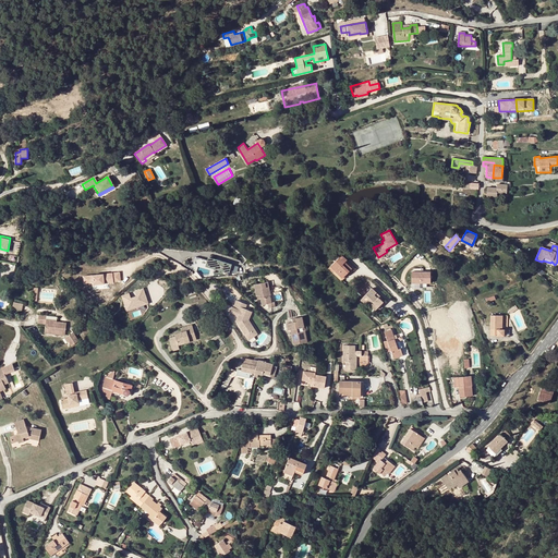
[(331,266),(342,278),(354,267),(342,255),(331,266)]
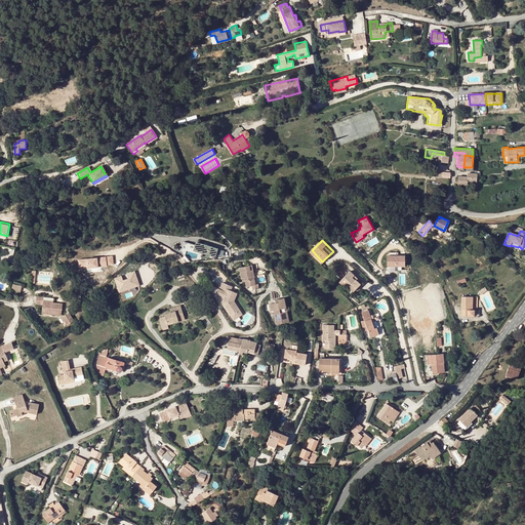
[(199,247),(189,242),(186,249),(196,253),(197,251),(208,256),(207,257),(213,259),(215,253),(213,253),(215,250),(200,243),(199,247)]
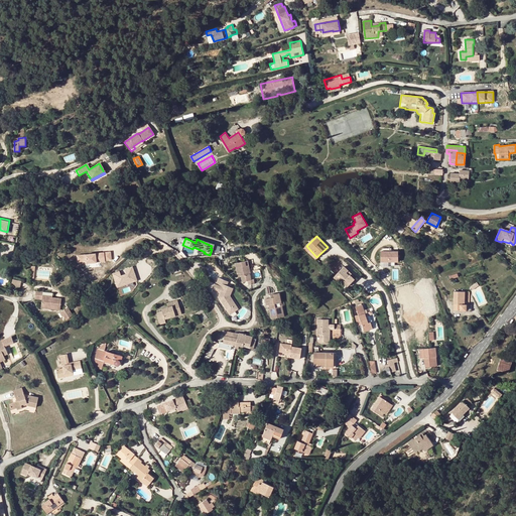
[(317,258),(316,257),(306,246),(304,248),(316,260),(317,258)]
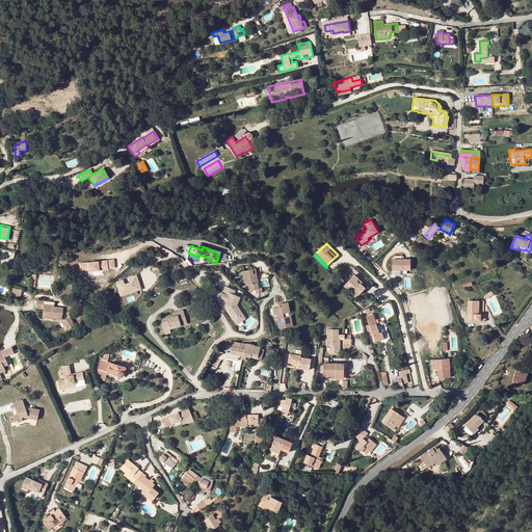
[(118,267),(116,259),(83,266),(84,272),(92,271),(92,273),(112,269),(112,268),(118,267)]
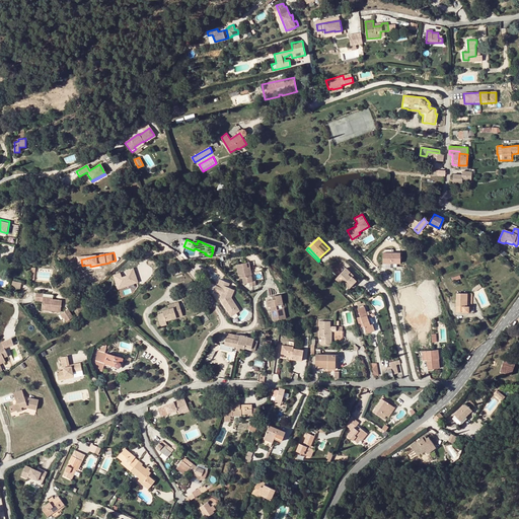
[(391,254),(383,254),(383,264),(400,263),(400,252),(391,252),(391,254)]
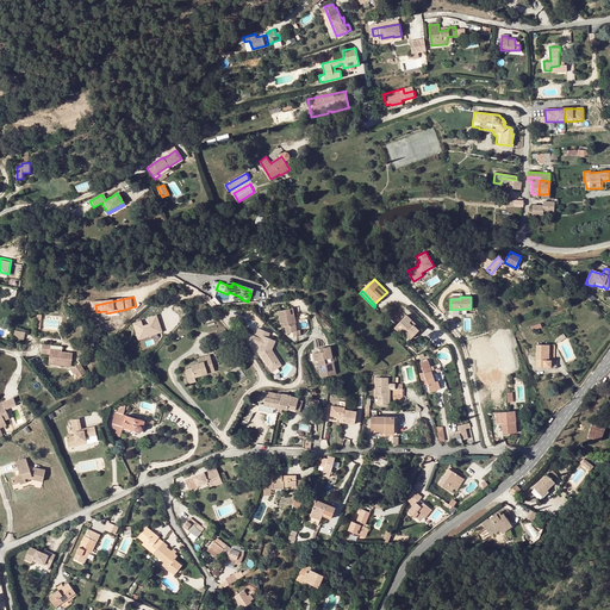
[(293,325),(291,309),(279,310),(281,323),(285,322),(286,327),(286,332),(293,331),(294,337),(302,336),(300,330),(297,330),(297,324),(293,325)]
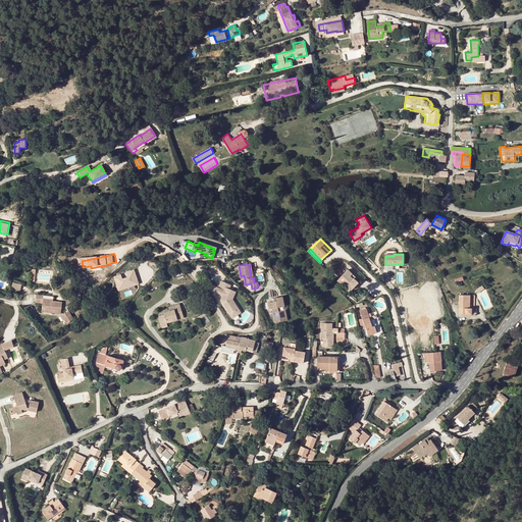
[(121,273),(115,276),(119,289),(138,282),(136,277),(135,278),(134,275),(136,274),(135,269),(126,272),(127,276),(122,278),(121,273)]
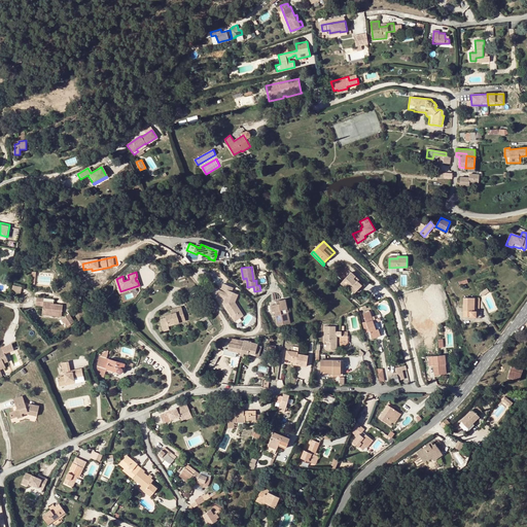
[(347,285),(355,292),(362,285),(358,280),(357,281),(354,278),(355,276),(352,272),(341,283),(345,287),(347,285)]
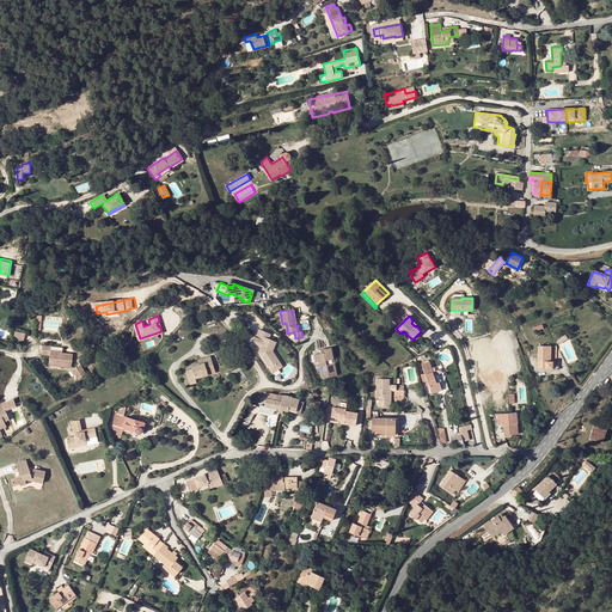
[(271,334),(261,329),(257,337),(255,336),(252,342),(262,346),(259,352),(273,373),(280,368),(277,362),(280,361),(275,354),(274,355),(270,348),(273,340),(269,338),(271,334)]
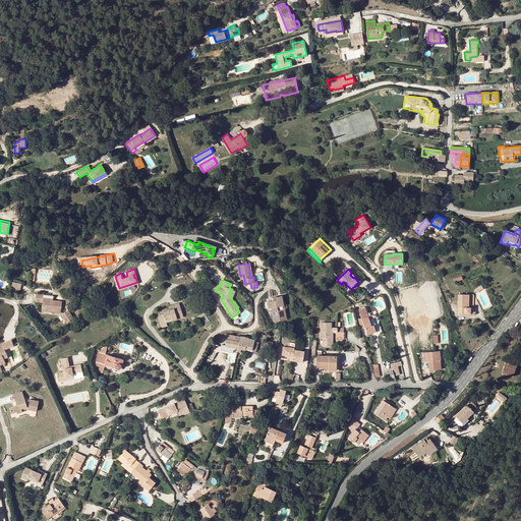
[(62,301),(53,300),(51,300),(51,298),(44,298),(44,294),(37,293),(36,301),(43,302),(42,308),(52,309),(51,311),(61,312),(62,301)]
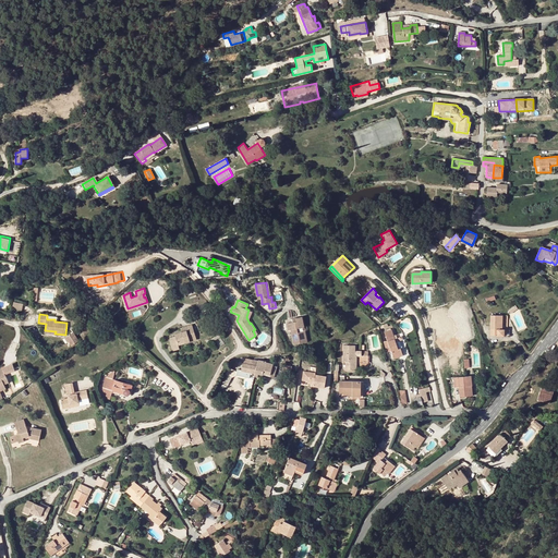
[(490,335),(505,336),(505,329),(502,329),(502,315),(492,315),(490,335)]
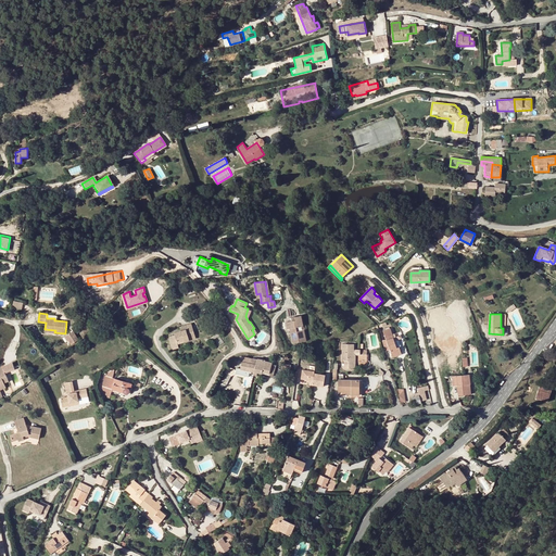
[(290,329),(293,343),(304,341),(302,331),(298,332),(297,328),(303,326),(301,316),(295,317),(295,320),(292,321),(286,323),(287,329),(290,329)]
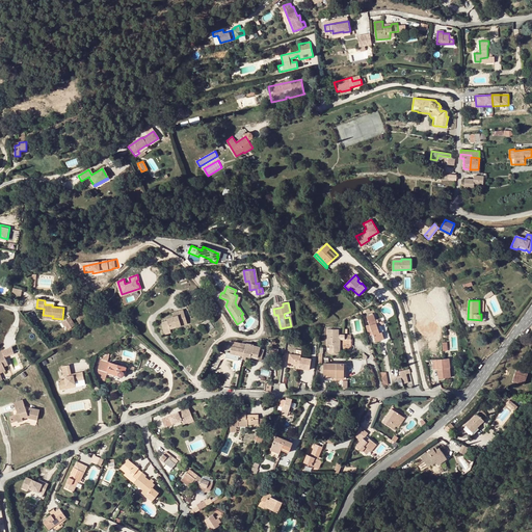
[(170,328),(188,323),(184,310),(180,311),(180,315),(174,317),(167,319),(167,320),(168,323),(163,325),(166,335),(171,333),(170,328)]
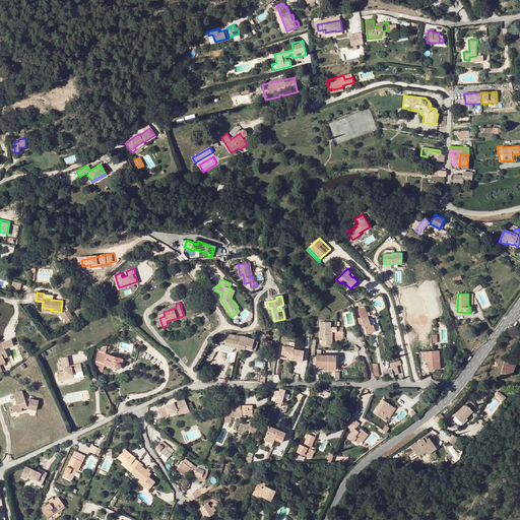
[(369,318),(368,315),(365,307),(359,309),(362,317),(359,318),(361,324),(364,323),(367,334),(376,331),(374,324),(371,325),(369,318)]
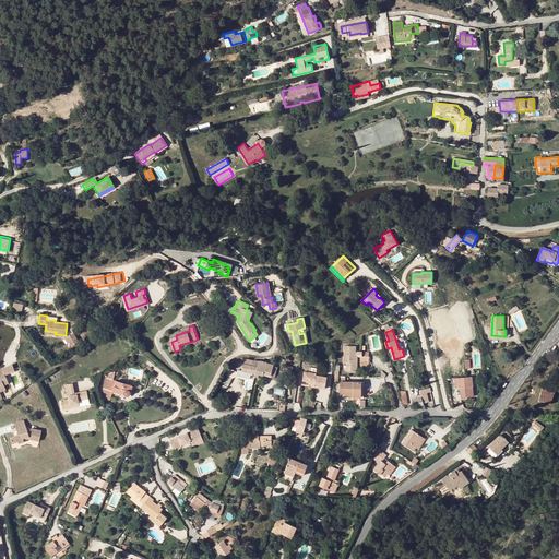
[(79,341),(73,332),(66,337),(69,342),(72,346),(79,341)]
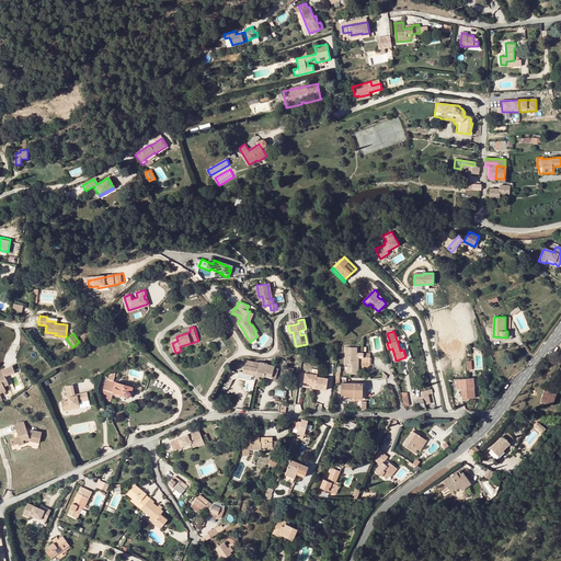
[(347,364),(347,371),(357,371),(357,354),(357,347),(346,346),(345,364),(347,364)]
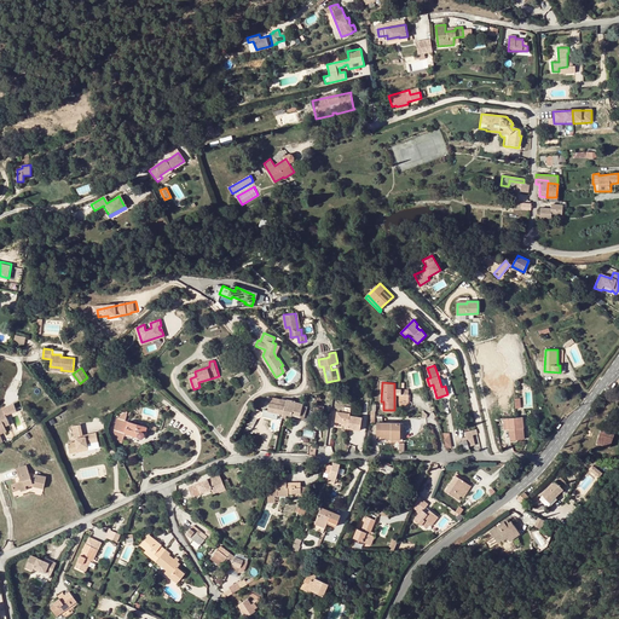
[(287,400),(285,406),(283,414),(282,418),(285,418),(287,415),(293,416),(293,414),(295,415),(305,416),(306,410),(302,409),(302,404),(295,403),(295,401),(287,400)]
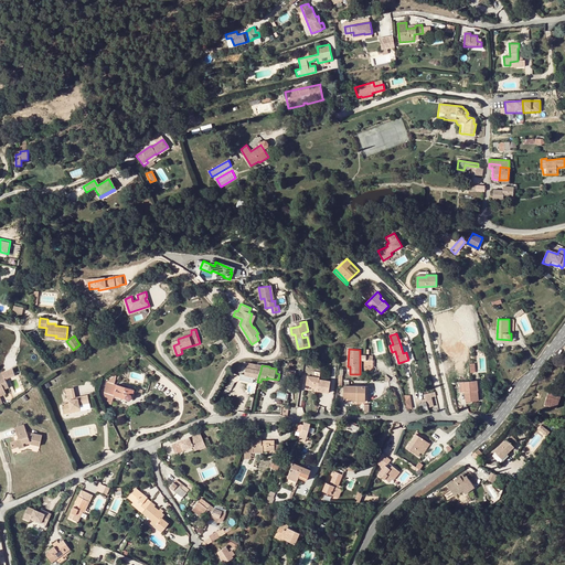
[(260,371),(256,369),(247,368),(245,375),(258,377),(260,371)]
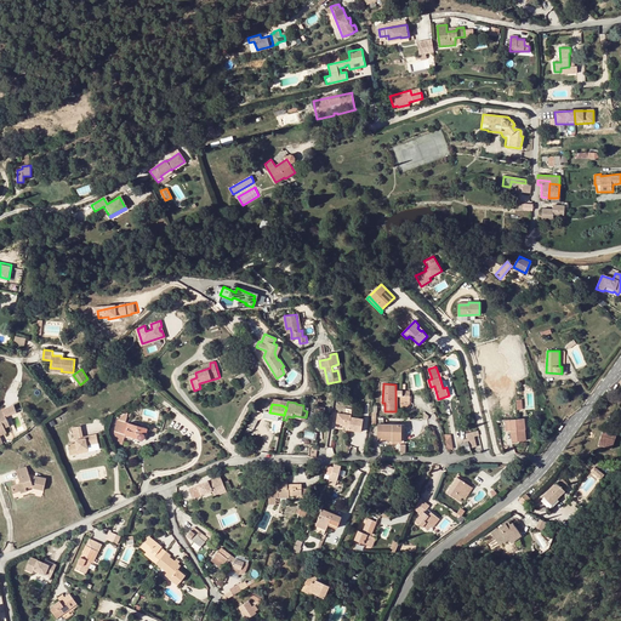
[(15,406),(4,411),(7,419),(18,414),(15,406)]
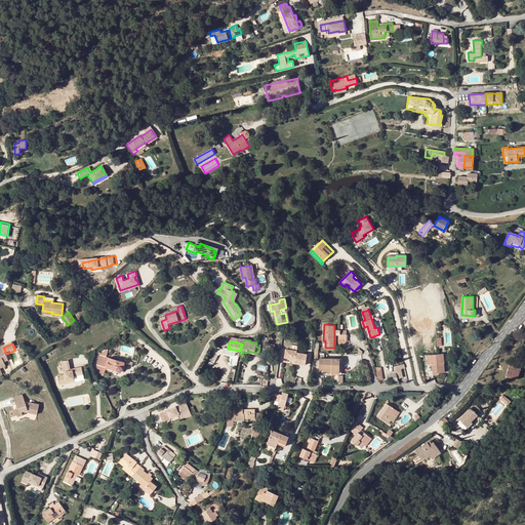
[(210,359),(215,362),(221,349),(216,346),(213,352),(214,353),(210,359)]
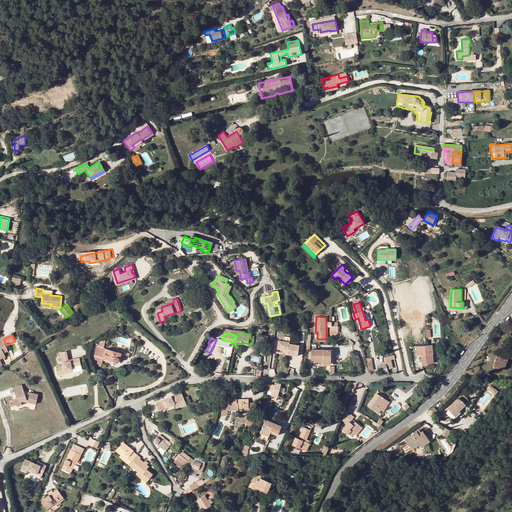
[(278,348),(284,349),(288,350),(288,352),(287,354),(298,356),(300,345),(290,344),(290,342),(279,340),(278,348)]
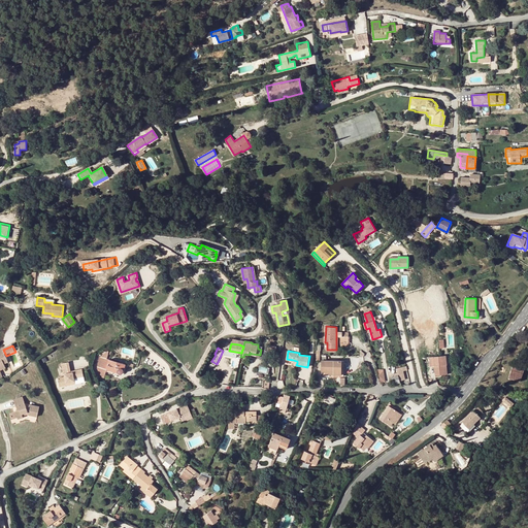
[(0,365),(3,364),(8,362),(6,356),(0,358),(0,365)]
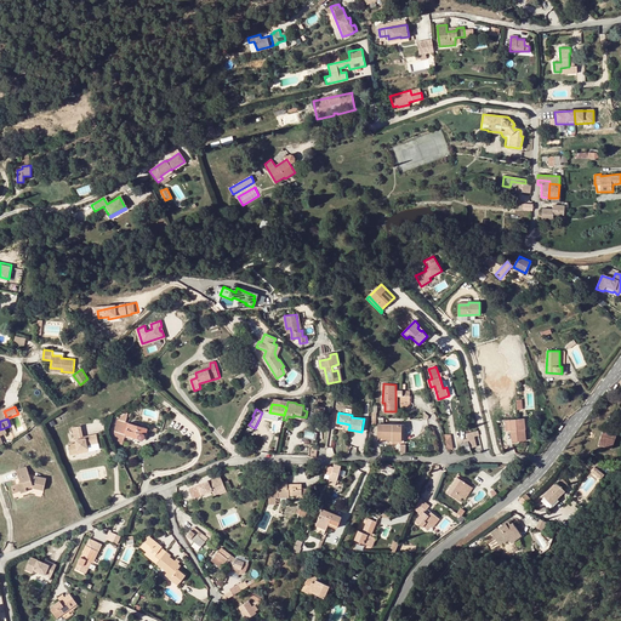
[(524,419),(522,419),(506,420),(507,431),(512,431),(512,442),(523,440),(523,429),(525,429),(524,419)]
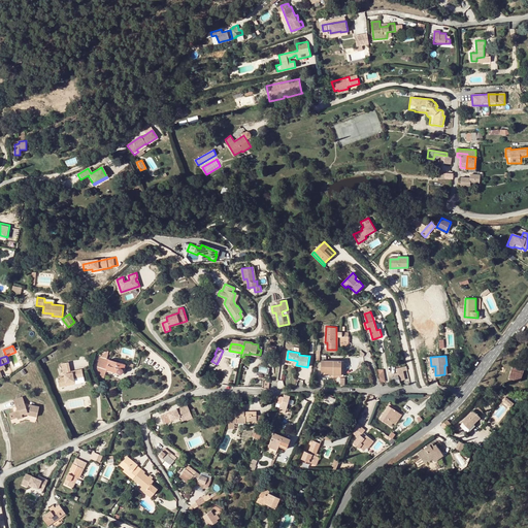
[(126,364),(101,358),(98,367),(118,373),(120,374),(122,374),(124,374),(125,372),(125,369),(126,364)]
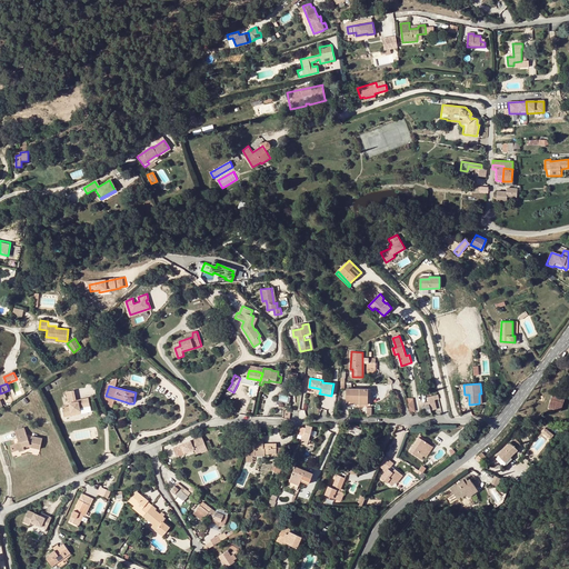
[(347,388),(346,400),(351,401),(359,401),(360,403),(367,403),(368,405),(370,405),(371,389),(347,388)]
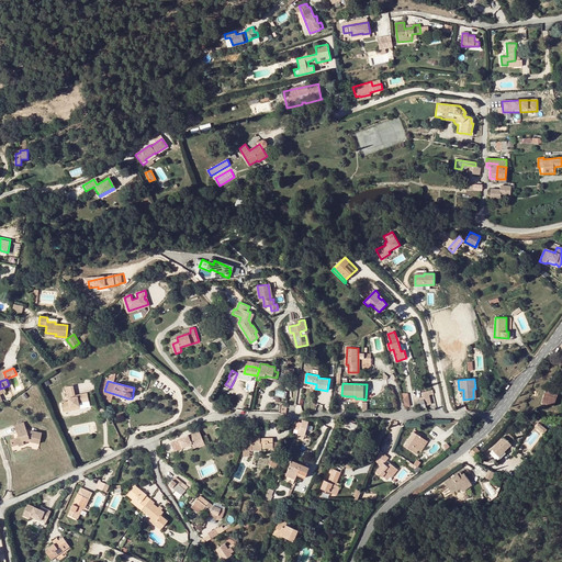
[(76,396),(74,385),(66,388),(68,398),(69,398),(70,402),(63,403),(64,412),(72,411),(71,407),(80,405),(79,403),(85,402),(85,400),(89,400),(88,393),(76,396)]
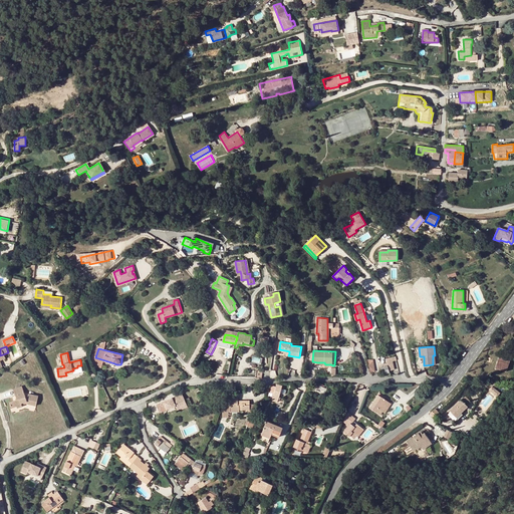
[(391,370),(395,369),(391,357),(386,358),(387,362),(390,370),(391,370)]
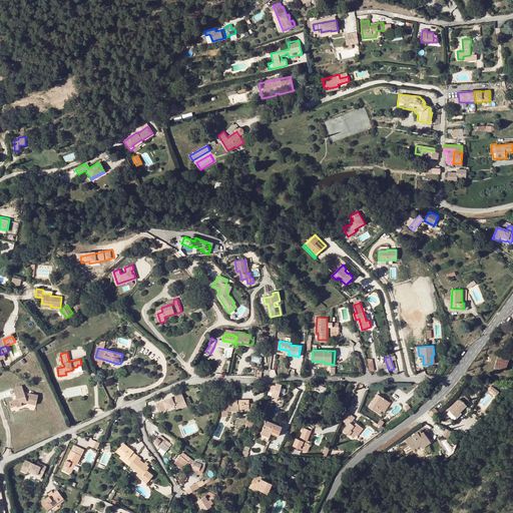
[(367,359),(370,371),(375,371),(373,359),(367,359)]
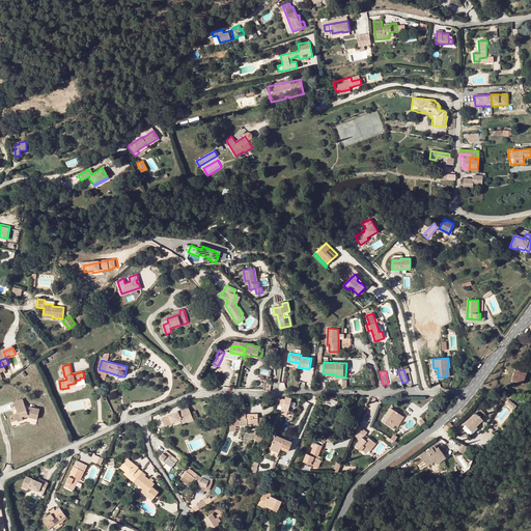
[(524,384),(526,375),(515,372),(512,380),(524,384)]
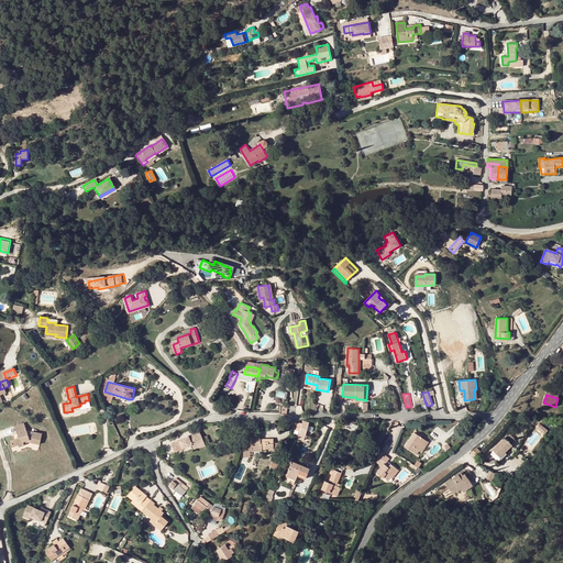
[(427,408),(427,406),(423,397),(420,398),(420,400),(418,401),(420,410),(427,408)]
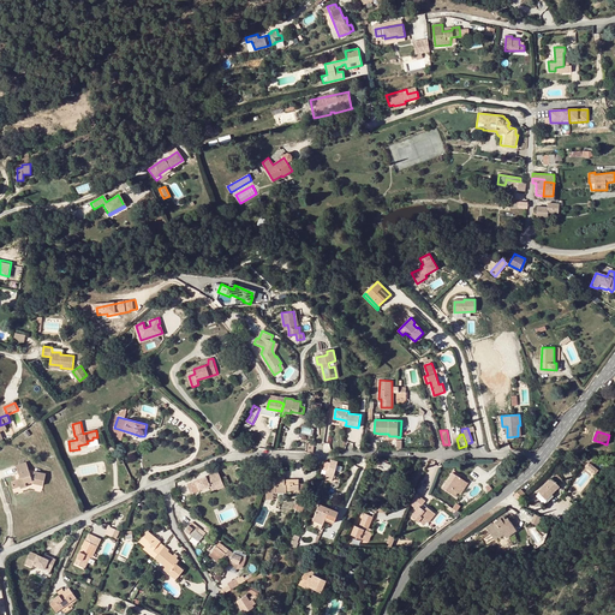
[(335,470),(336,465),(338,460),(332,459),(330,463),(326,461),(323,470),(327,471),(326,475),(327,475),(326,479),(333,482),(335,470)]
